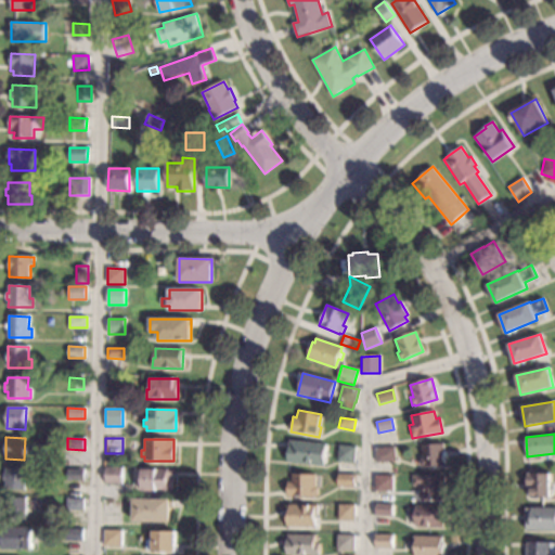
[(325,444),(323,466),(286,462),(288,440),(325,444)]
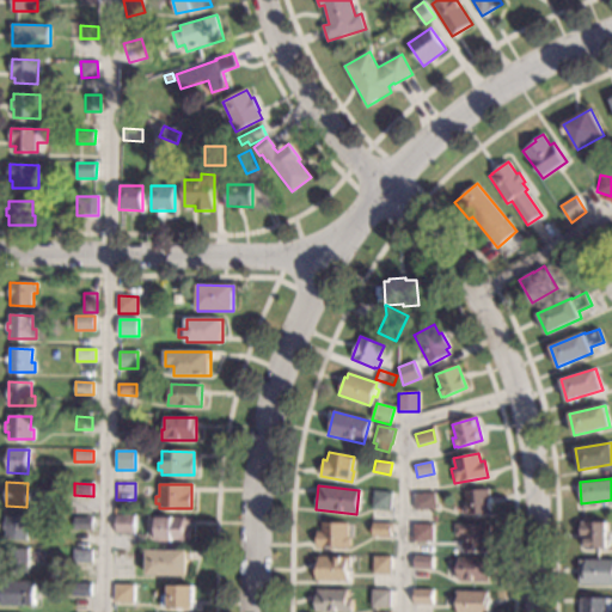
[(489,513),(466,514),(466,513),(464,513),(463,506),(465,505),(464,491),(488,489),(489,513)]
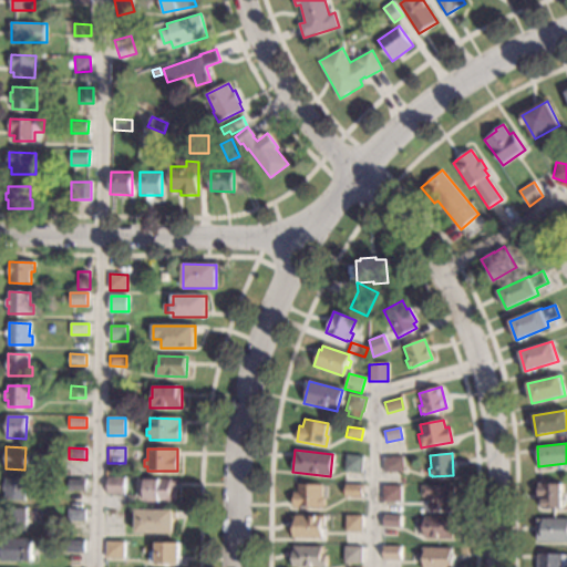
[(363,456),(361,474),(344,472),(346,455),(363,456)]
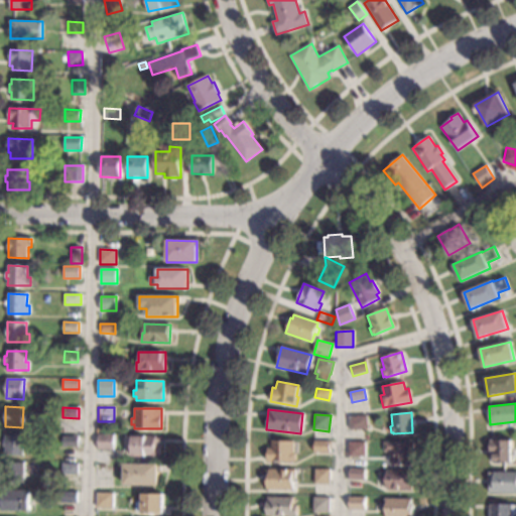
[(367,429),(350,430),(349,417),(366,415),(367,429)]
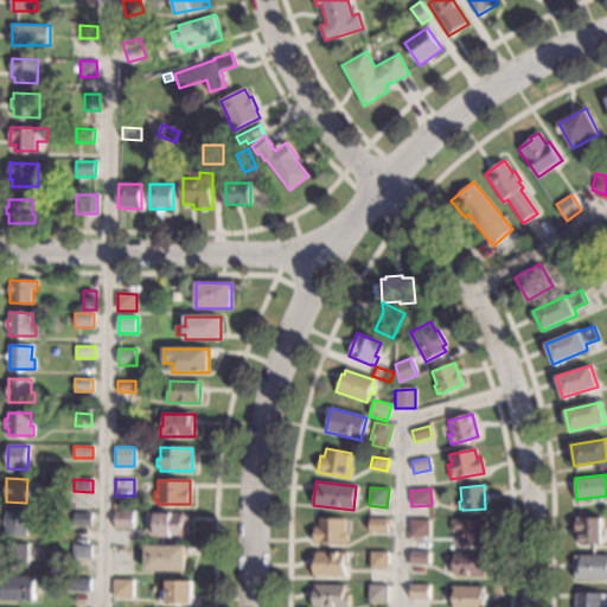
[(134,529),(115,529),(115,511),(134,512),(134,529)]
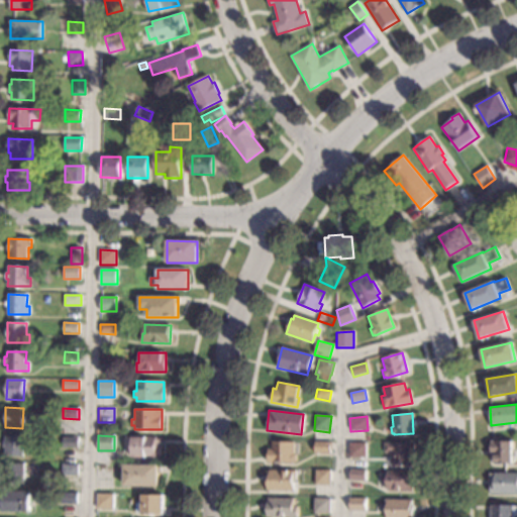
[(23,437),(22,456),(4,455),(4,447),(2,447),(2,441),(4,441),(4,436),(23,437)]
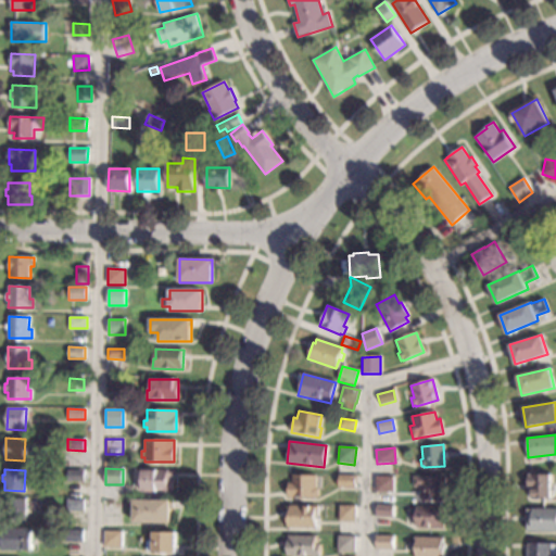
[(84,481),(66,481),(67,470),(84,470),(84,481)]
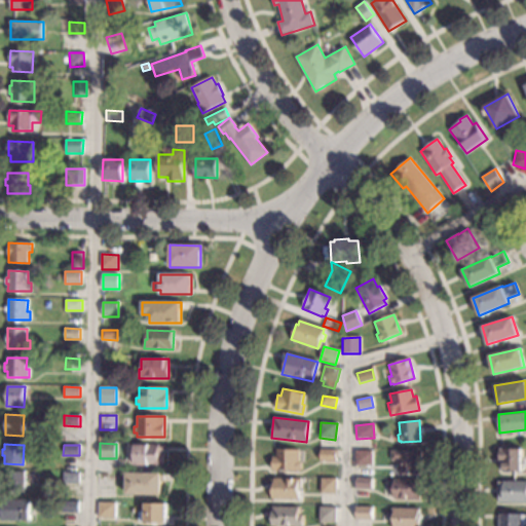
[(159,447),(162,447),(162,465),(134,465),(134,445),(159,445),(159,447)]
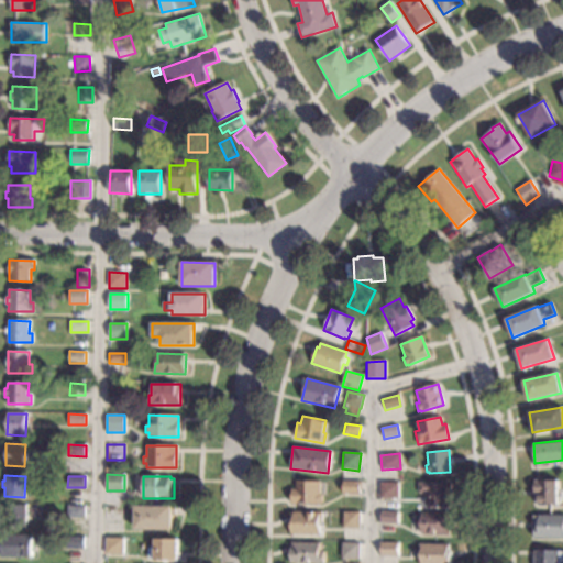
[(559,504),(539,504),(539,496),(536,496),(536,481),(559,481),(559,504)]
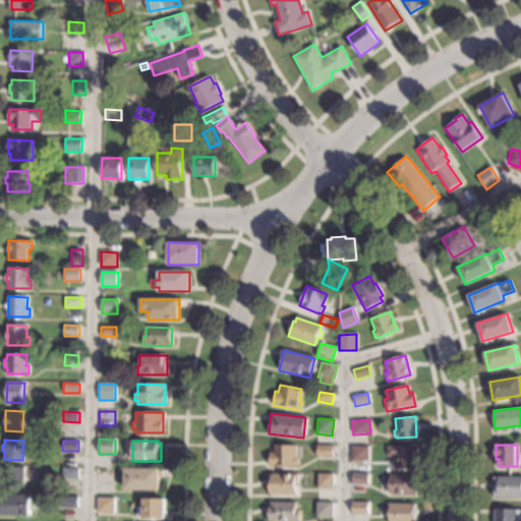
[(295,458),(297,458),(297,466),(269,466),(269,452),(273,452),(273,446),(295,446),(295,458)]
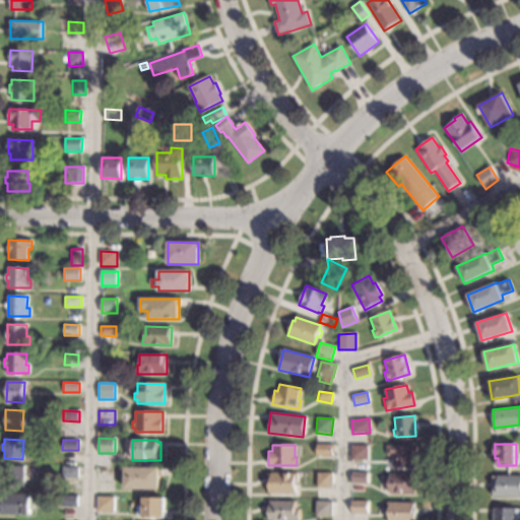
[(332,445),(332,456),(316,456),(317,445),(332,445)]
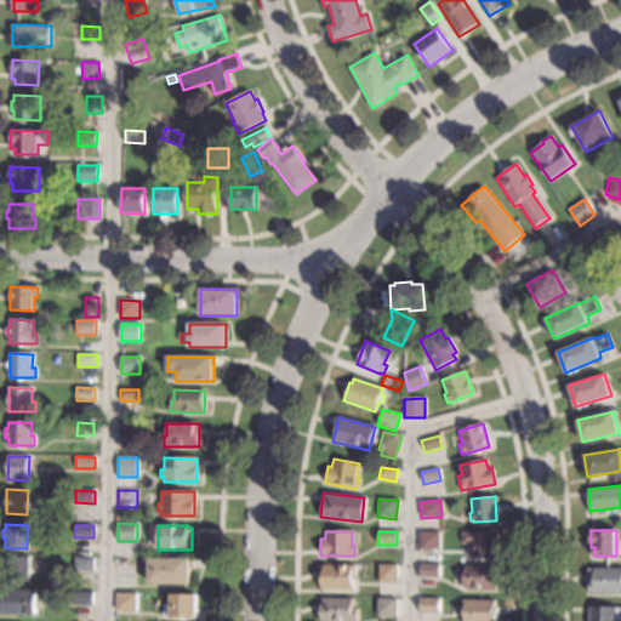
[(438,550),(420,551),(419,533),(438,533),(438,550)]
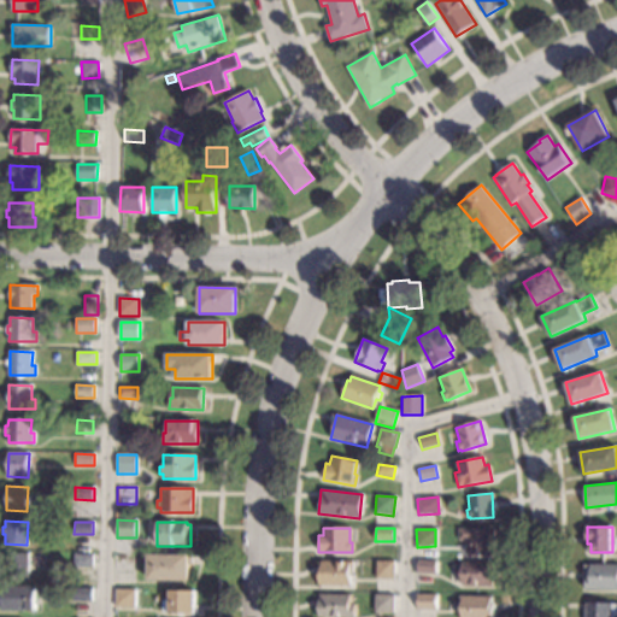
[(493,553),(465,553),(465,540),(458,540),(458,529),(493,529),(493,553)]
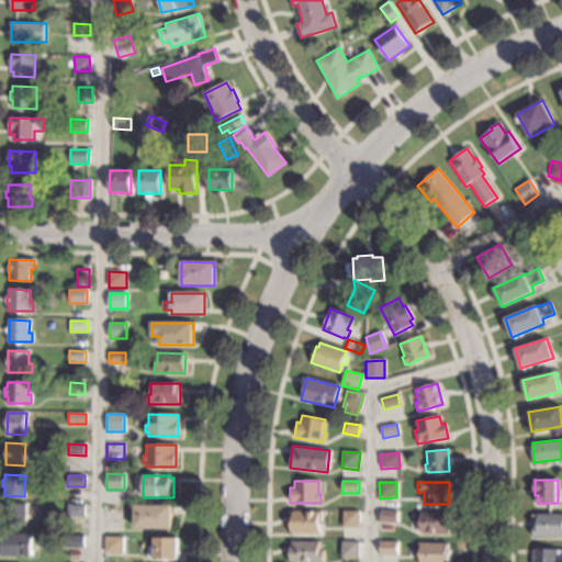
[(25,526),(4,526),(4,517),(2,517),(2,510),(4,510),(4,504),(26,504),(25,526)]
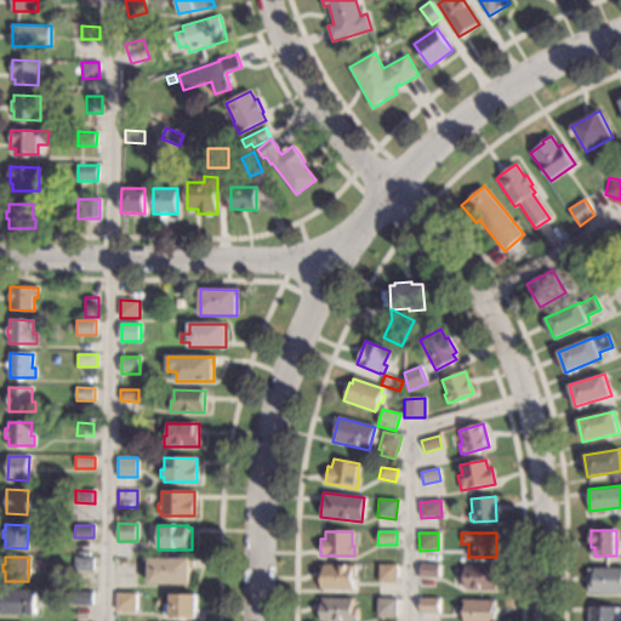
[(93,570),(74,570),(74,558),(93,558),(93,570)]
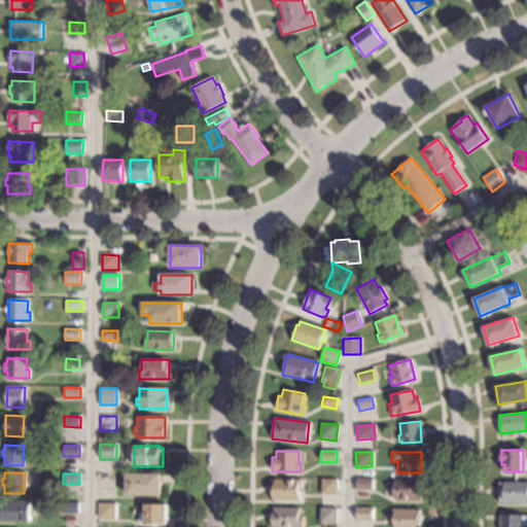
[(165,483),(162,483),(161,496),(127,495),(127,473),(165,475),(165,483)]
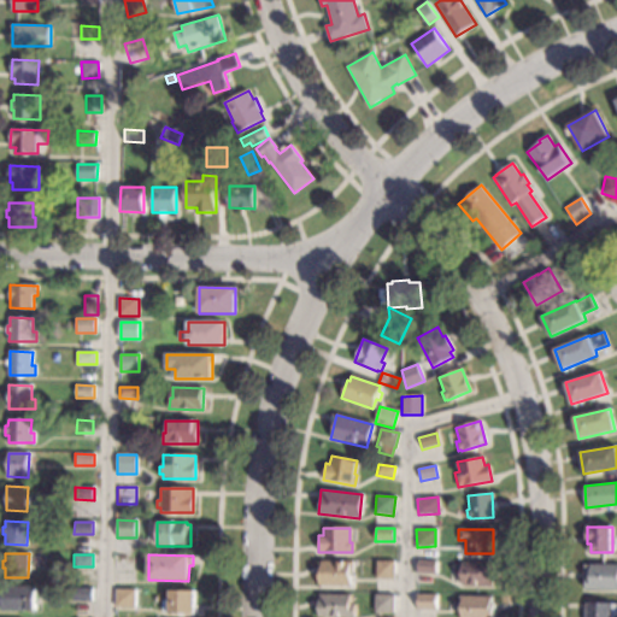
[(352,576),(350,576),(350,586),(318,586),(318,565),(319,565),(319,560),(352,562),(352,576)]
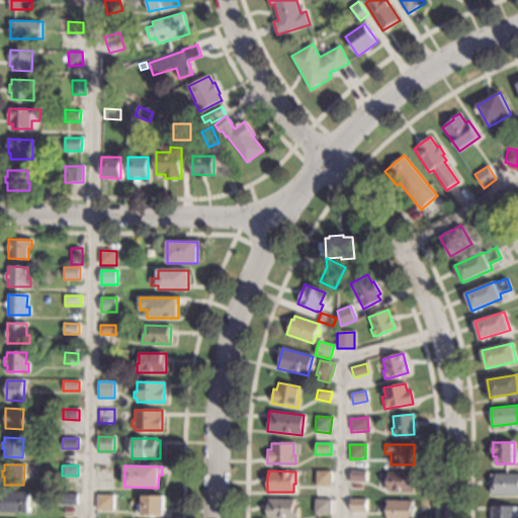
[(365,482),(350,482),(350,470),(365,470),(365,482)]
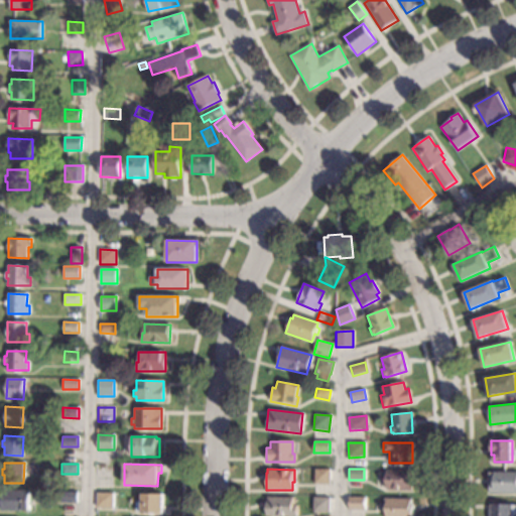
[(330,470),(330,484),(314,484),(314,470),(330,470)]
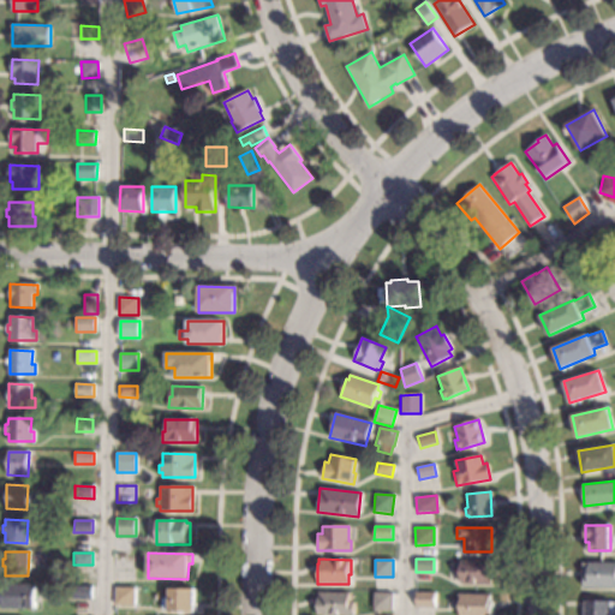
[(491,561),(490,584),(459,583),(460,560),(491,561)]
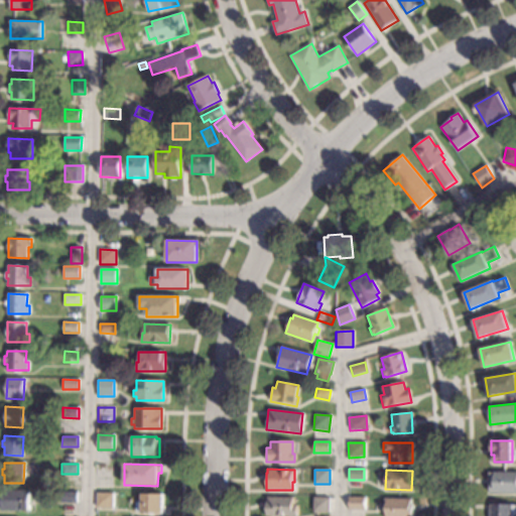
[(515,493),(490,493),(490,483),(489,483),(489,473),(515,473),(515,493)]
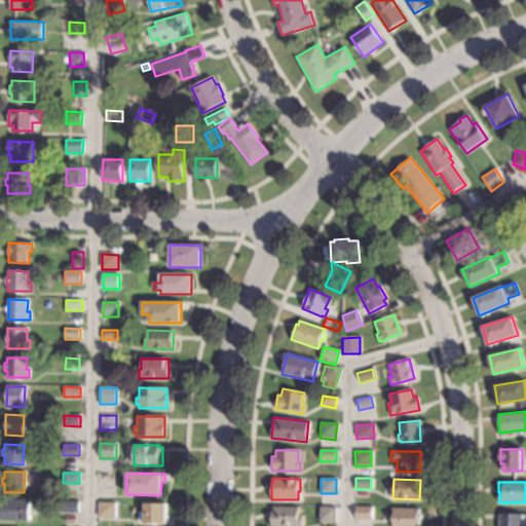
[(30,521),(1,520),(1,500),(30,500),(30,521)]
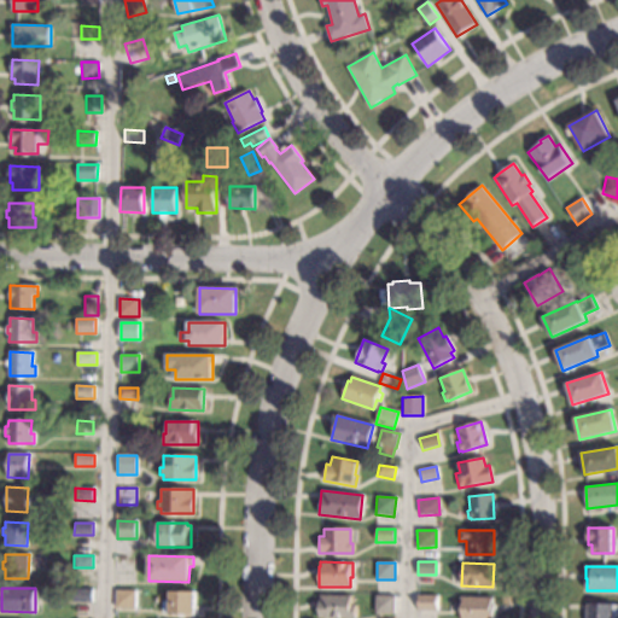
[(92,602),(73,601),(73,589),(92,589),(92,602)]
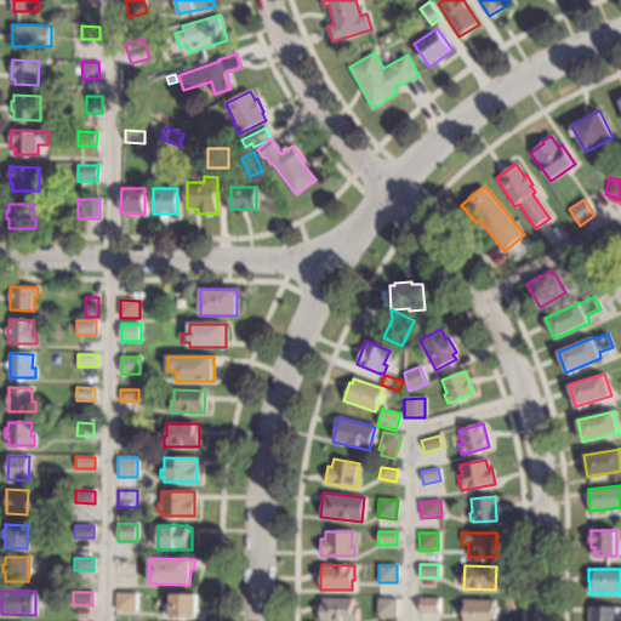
[(135,611),(115,611),(117,594),(118,594),(136,594),(135,611)]
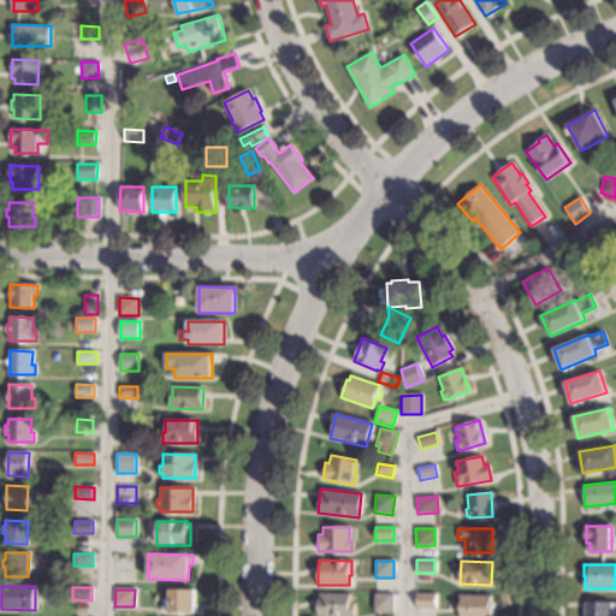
[(194,612),(161,612),(161,599),(169,599),(169,590),(195,590),(194,612)]
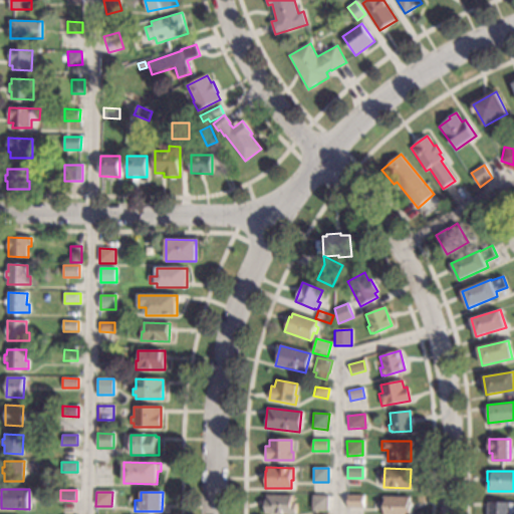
[(291,503),(294,503),(294,513),(264,513),(264,495),(291,496),(291,503)]
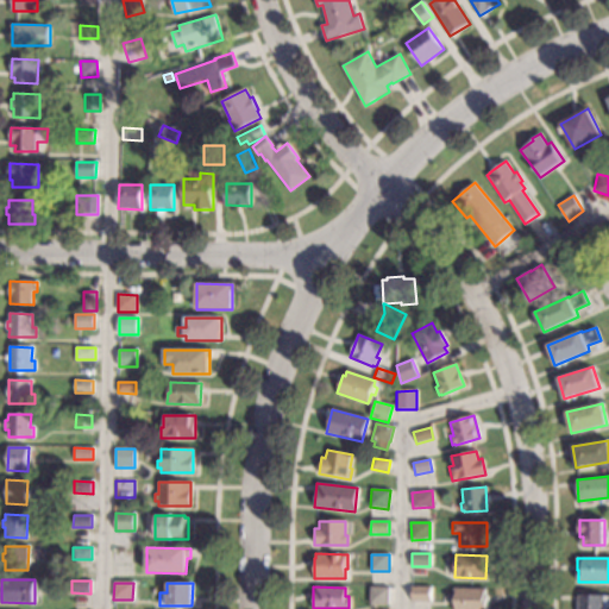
[(388,588),(388,606),(369,604),(369,586),(388,588)]
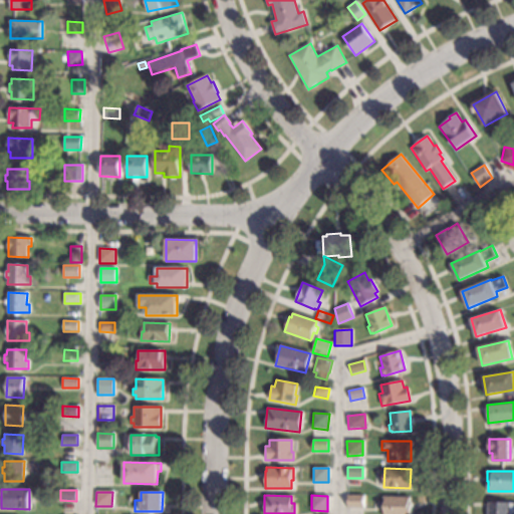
[(362,508),(346,508),(346,495),(362,495),(362,508)]
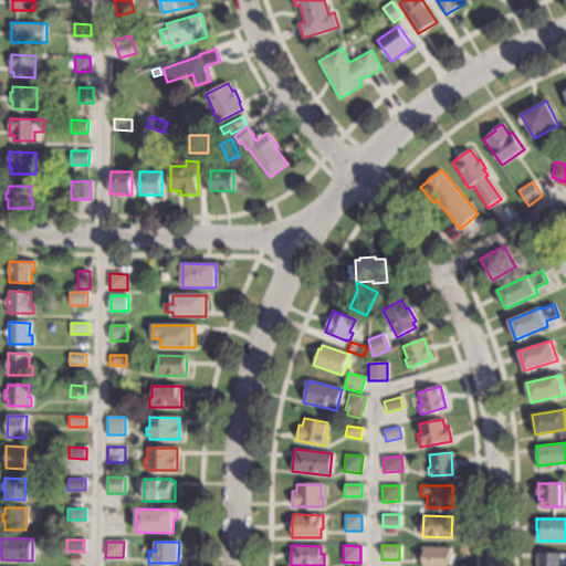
[(450,552),(451,552),(451,565),(422,565),(422,563),(421,563),(420,547),(450,547),(450,552)]
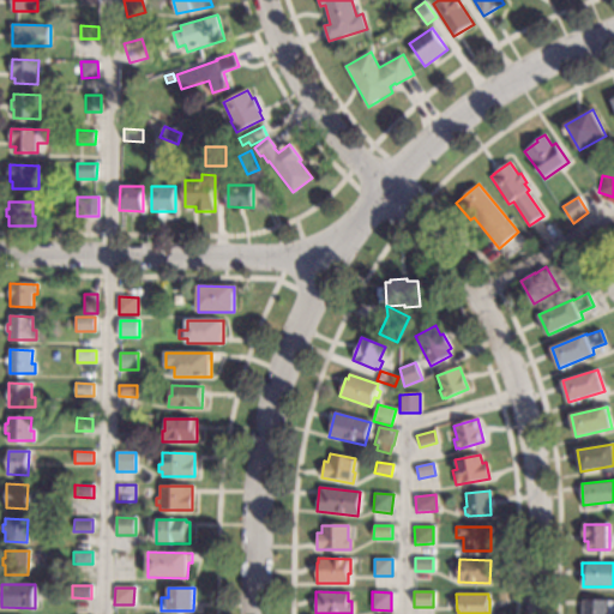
[(613,613),(609,613),(582,613),(582,606),(583,606),(583,601),(613,601),(613,613)]
